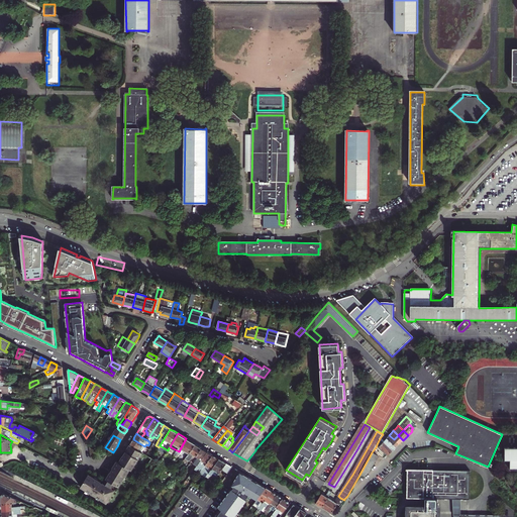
[(394,439),(399,444),(401,442),(403,440),(398,435),(394,439)]
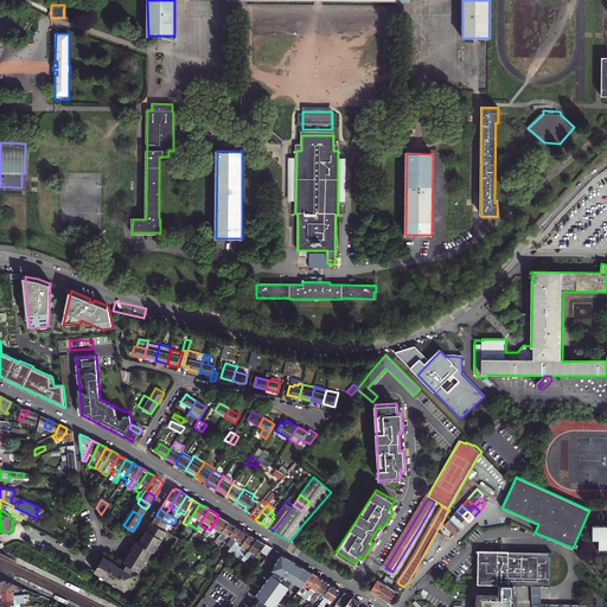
[(453,513),(449,518),(461,529),(464,526),(465,525),(459,519),(453,513)]
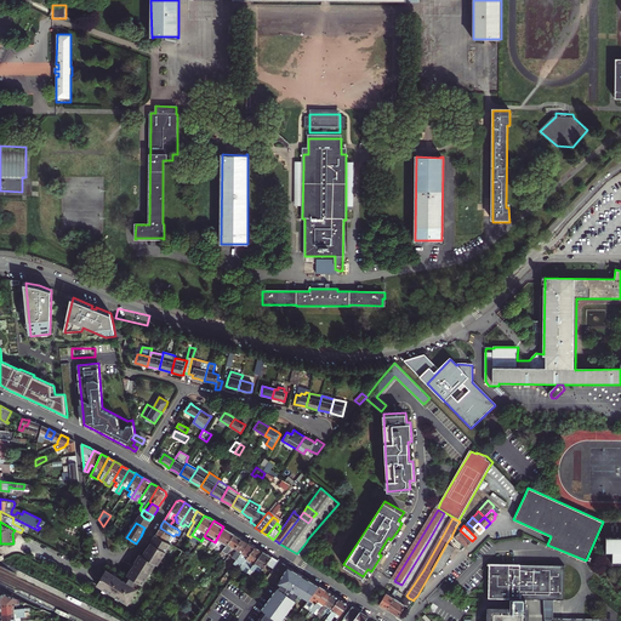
[(215,545),(223,550),(224,547),(227,545),(234,534),(229,530),(223,527),(215,542),(211,548),(212,550),(215,545)]
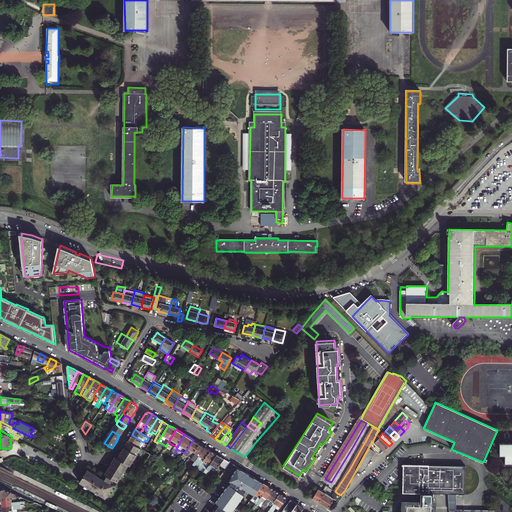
[(389,446),(379,437),(376,434),(373,440),(384,451),(389,446)]
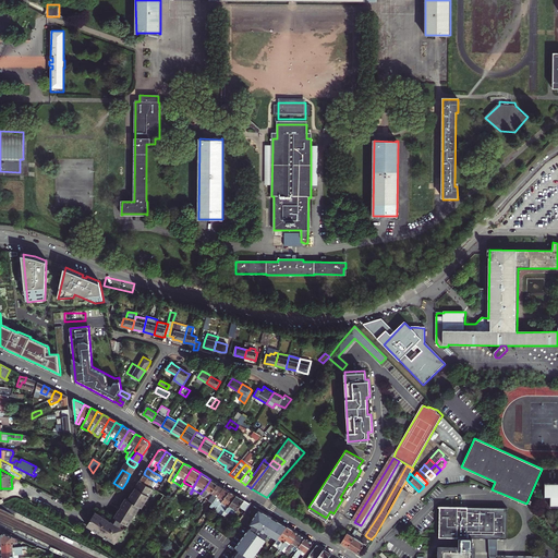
[(156,482),(144,474),(141,477),(140,480),(154,488),(155,487),(154,486),(156,482)]
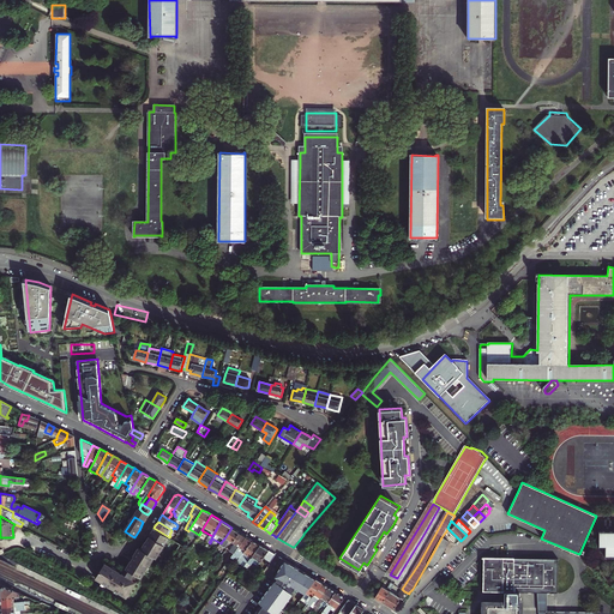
[(169,537),(154,528),(149,536),(148,540),(146,541),(145,541),(140,549),(138,548),(133,555),(134,555),(132,559),(131,560),(126,569),(128,570),(125,576),(121,573),(119,572),(120,572),(119,571),(104,563),(95,578),(126,597),(136,582),(132,581),(136,575),(140,578),(146,570),(145,570),(149,565),(154,557),(156,559),(161,551),(164,546),(170,539),(169,537)]
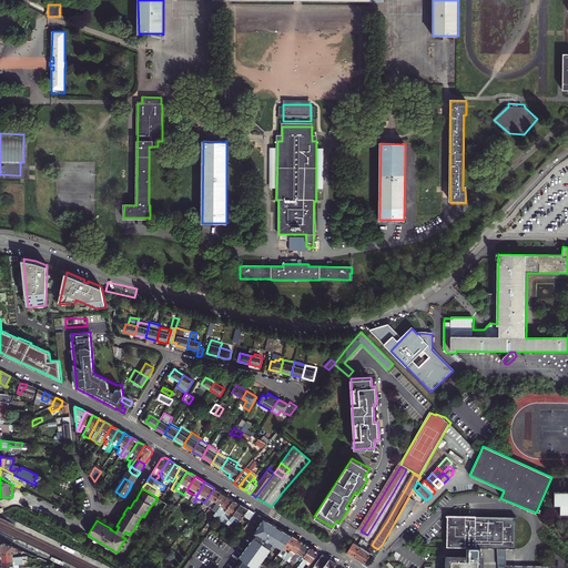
[(212,506),(221,493),(219,490),(214,488),(208,498),(205,500),(204,503),(202,506),(199,510),(201,511),(205,505),(208,506),(209,504),(212,506)]
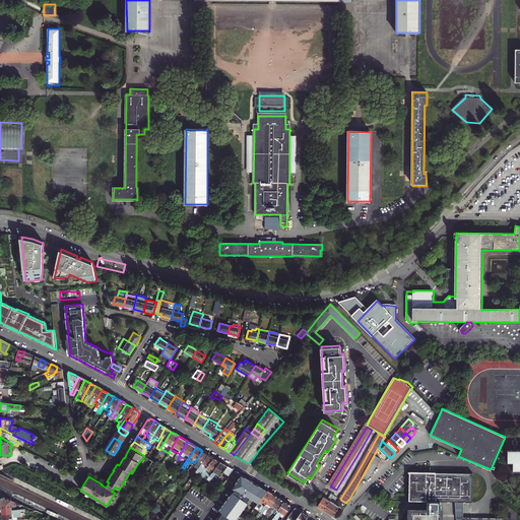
[(205,452),(202,451),(194,463),(195,464),(194,466),(196,467),(194,470),(195,471),(208,454),(205,452)]
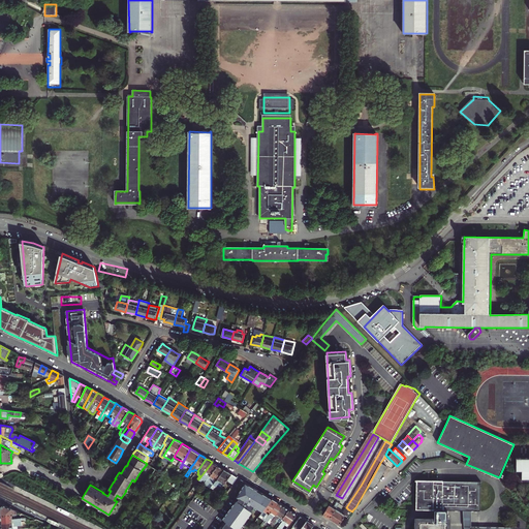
[(528,459),(517,460),(517,471),(522,471),(522,481),(528,480),(528,459)]
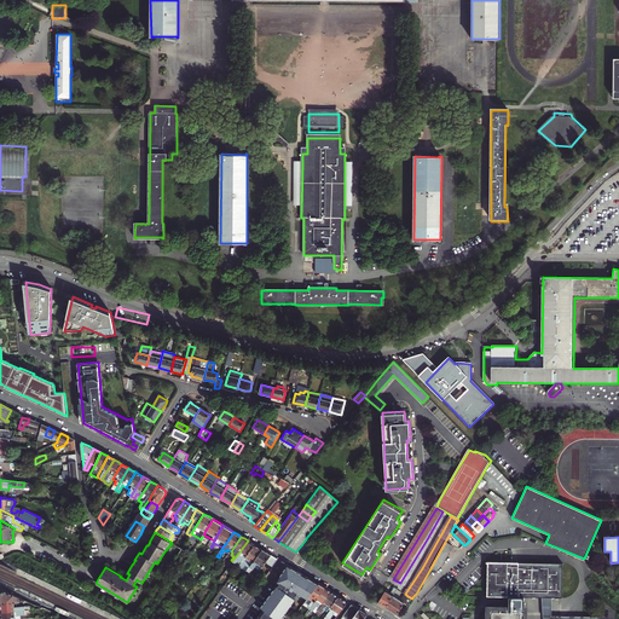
[(306,539),(296,551),(298,553),(298,551),(302,556),(312,544),(306,539)]
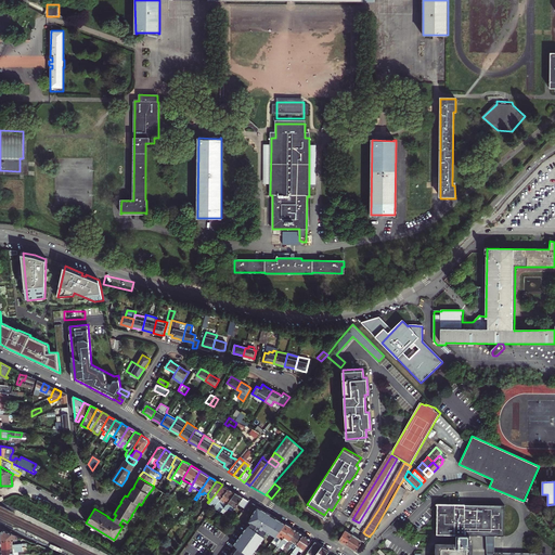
[(219,501),(228,488),(224,487),(222,485),(215,494),(208,504),(210,505),(218,497),(219,497),(217,500),(219,501)]
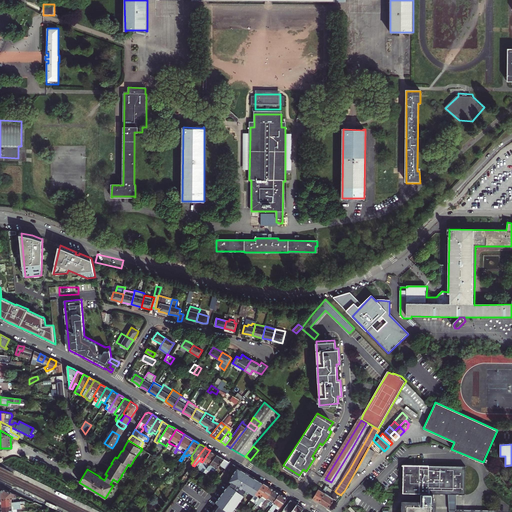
[(368,448),(356,470),(360,473),(366,468),(371,459),(372,455),(374,452),(368,448)]
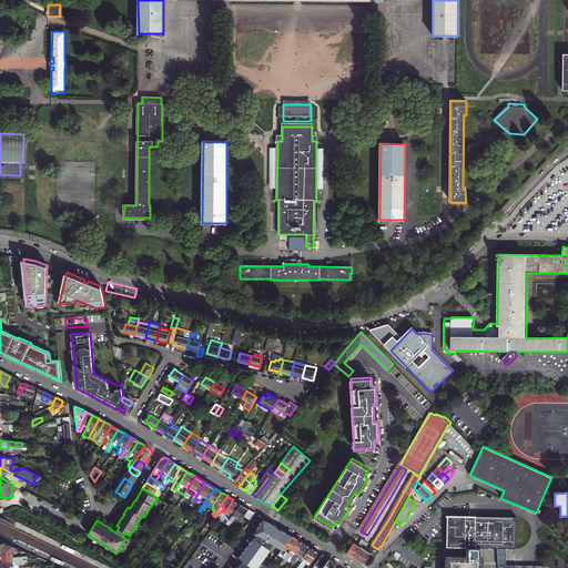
[(224,518),(227,520),(240,504),(236,501),(233,499),(224,513),(219,519),(222,521),(224,518)]
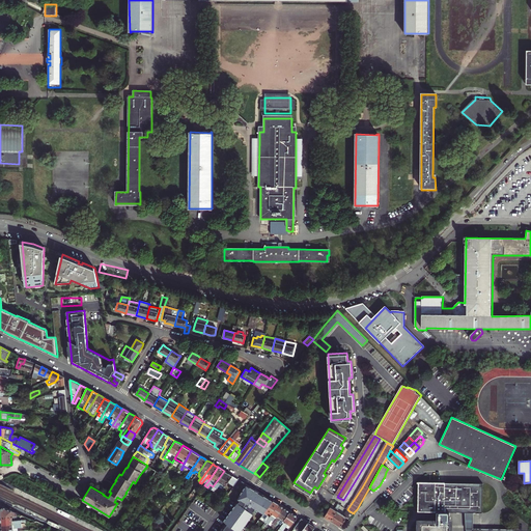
[(213,486),(211,490),(214,492),(218,486),(222,490),(228,481),(233,485),(238,479),(231,475),(228,473),(224,471),(213,486)]
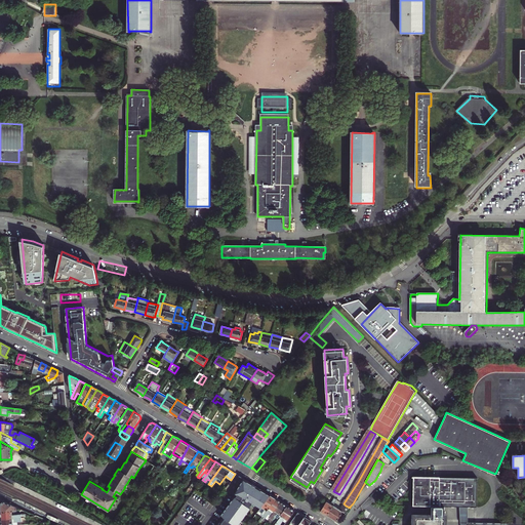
[(197,476),(196,475),(195,475),(186,487),(188,489),(197,476)]
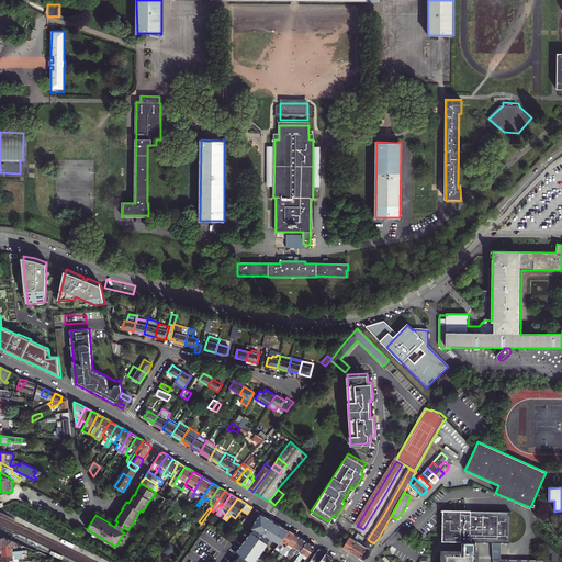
[(510,512),(442,512),(442,542),(454,542),(454,551),(441,551),(440,561),(479,561),(480,551),(476,551),(476,543),(492,543),(503,543),(510,543),(510,512)]
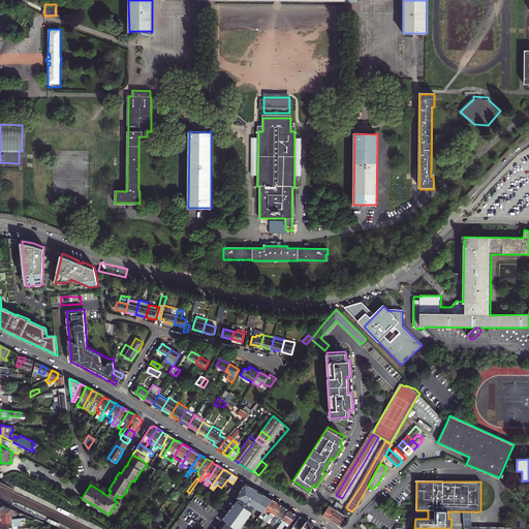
[(262,512),(272,499),(252,487),(245,483),(239,492),(237,497),(238,498),(234,504),(222,519),(225,521),(226,522),(222,528),(221,528),(240,528),(244,525),(252,512),(251,511),(253,508),(254,506),(259,509),(262,512)]
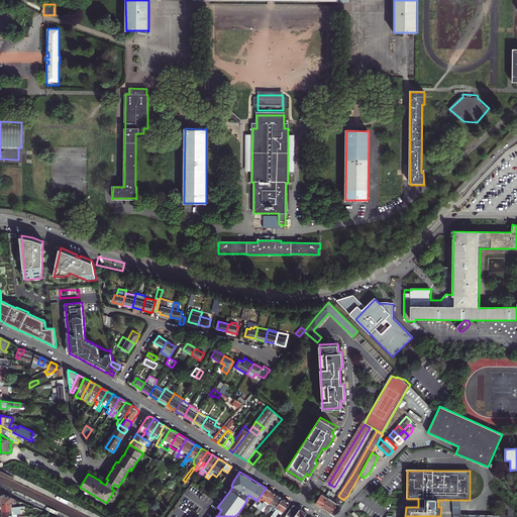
[(266,488),(254,503),(257,505),(256,507),(259,508),(260,507),(271,491),(268,490),(266,488)]
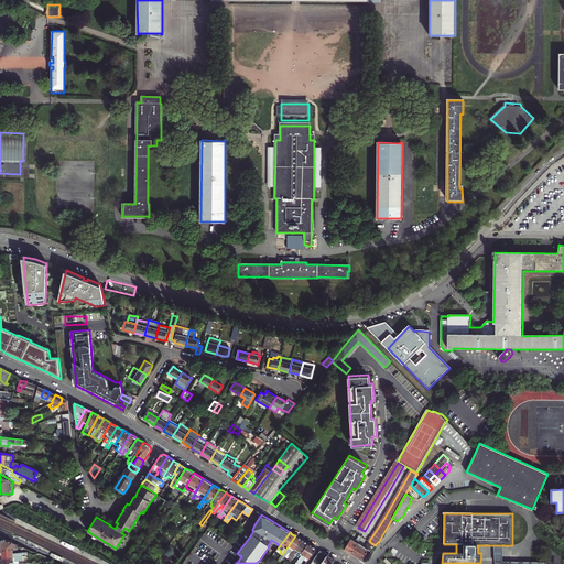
[(350,553),(357,543),(361,537),(362,535),(360,534),(359,535),(359,534),(355,541),(350,539),(344,550),(347,551),(350,553)]
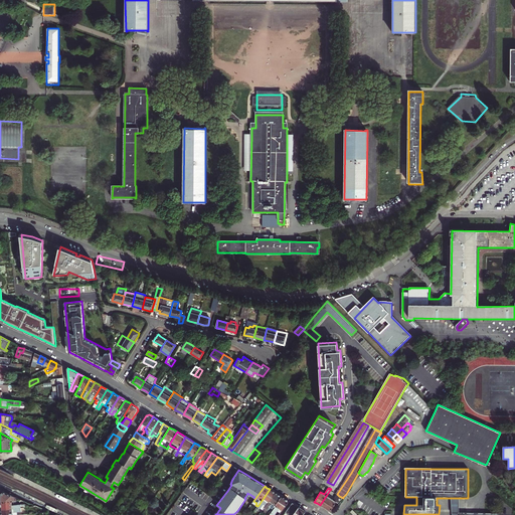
[(264,503),(266,505),(275,493),(273,491),(270,489),(259,505),(261,506),(264,503)]
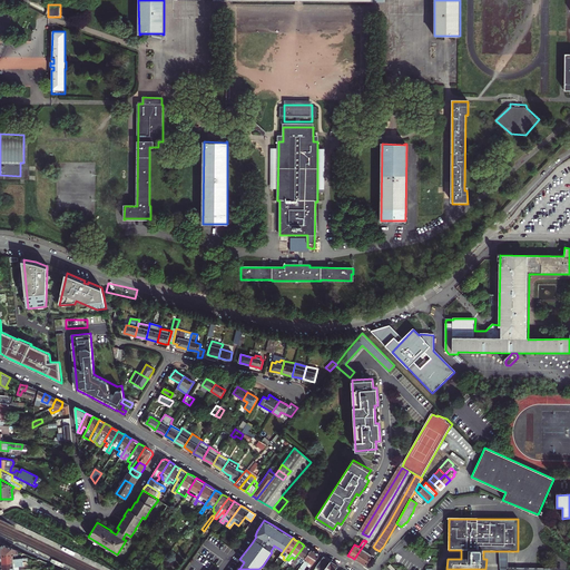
[(1,552),(1,556),(13,554),(13,552),(17,551),(18,550),(17,550),(3,544),(0,547),(1,552)]
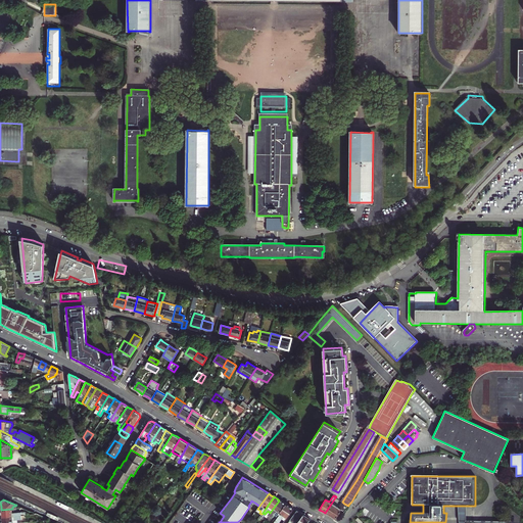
[(276,517),(278,514),(285,504),(282,502),(279,501),(270,513),(266,519),(269,521),(273,515),(276,517)]
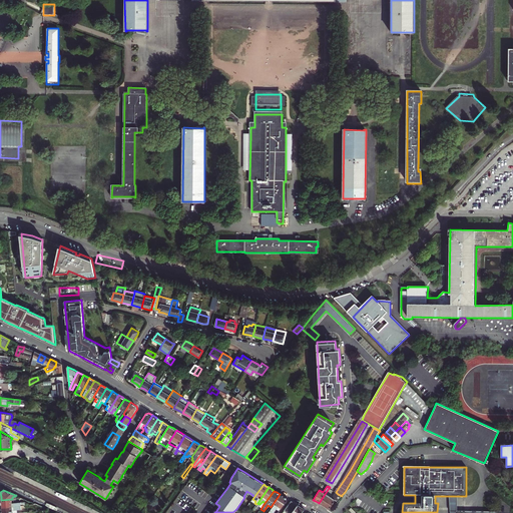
[(274,505),(281,495),(280,494),(273,504),(274,505)]
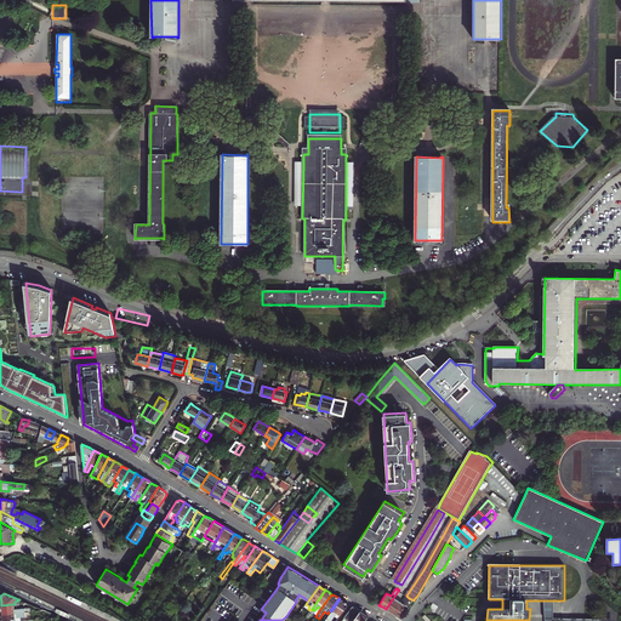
[(405,604),(393,598),(386,609),(392,613),(398,616),(405,604)]
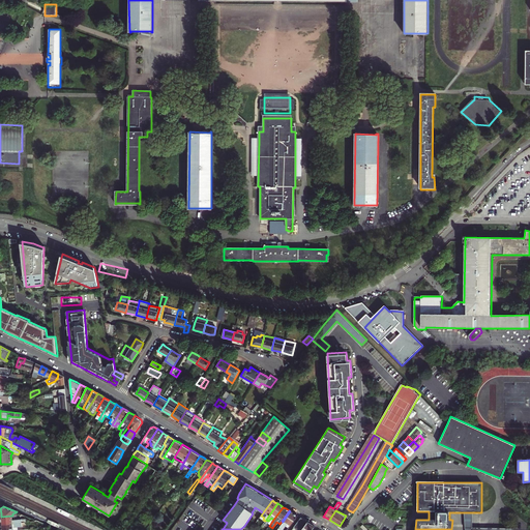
[(286,523),(289,525),(293,521),(297,516),(293,513),(290,511),(283,522),(277,529),(282,529),(286,525),(285,524),(286,523)]
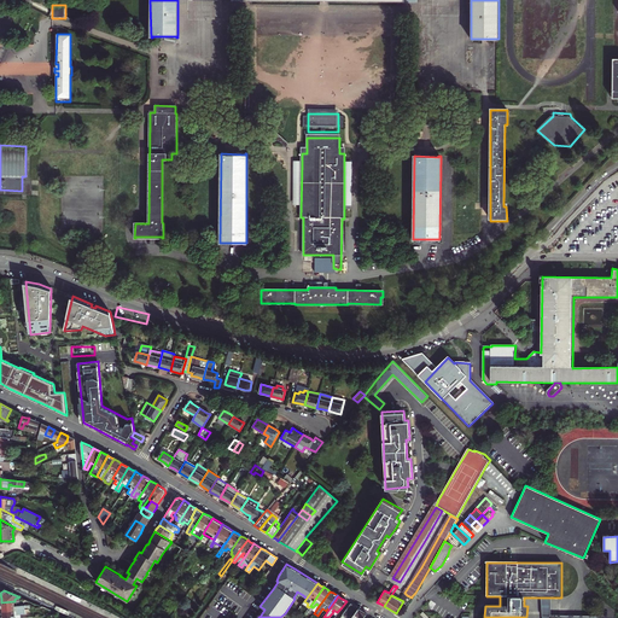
[(552,617),(553,616),(553,598),(541,598),(542,617),(552,617)]
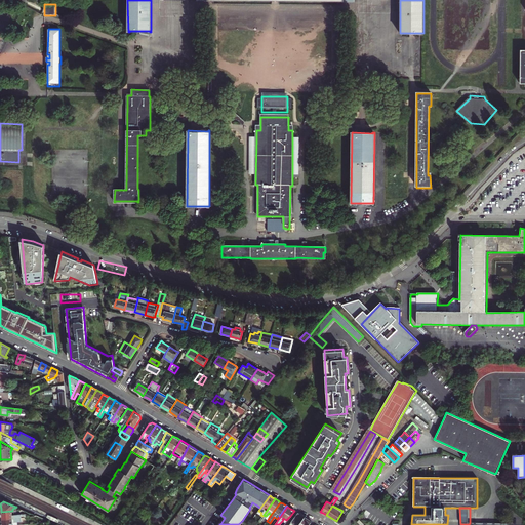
[(1,519),(22,518),(25,517),(24,514),(16,514),(16,510),(12,511),(1,512),(1,516),(1,519)]
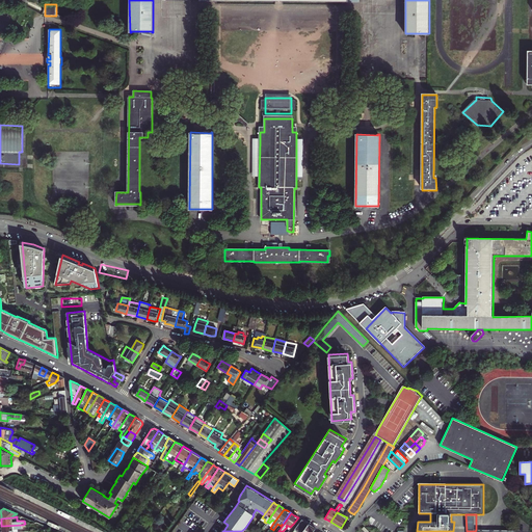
[(301,531),(308,524),(307,523),(303,521),(301,520),(297,525),(294,529),(297,531),(301,531)]
